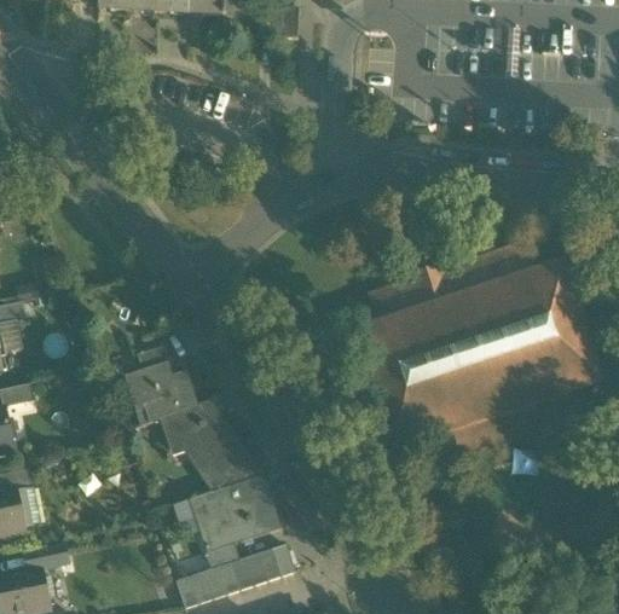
[(129,0),(129,9),(160,10),(160,0),(129,0)]
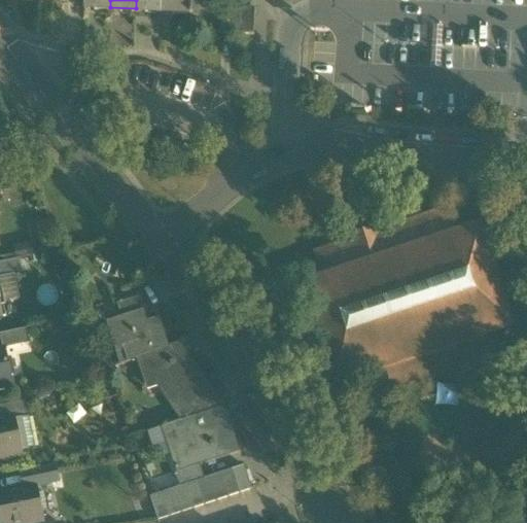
[(136,0),(136,8),(161,9),(162,0),(136,0)]
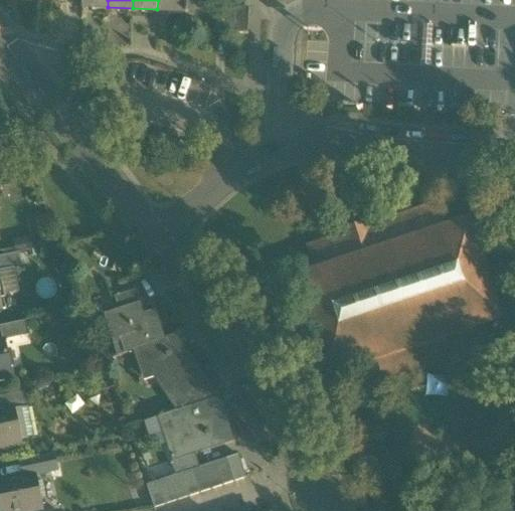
[(158,0),(157,9),(188,11),(189,11),(190,6),(190,3),(188,3),(188,0),(158,0)]
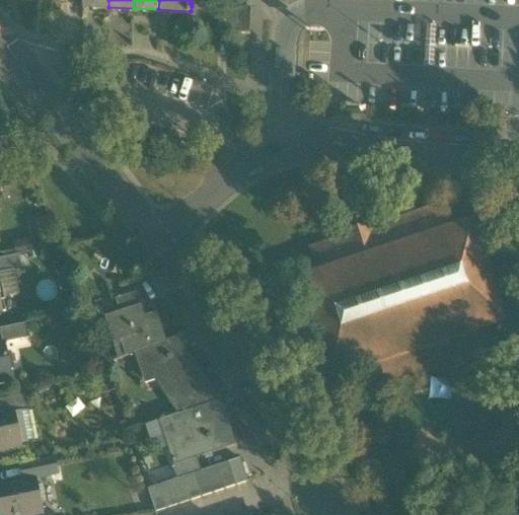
[(217,30),(240,31),(230,6),(218,5),(217,30)]
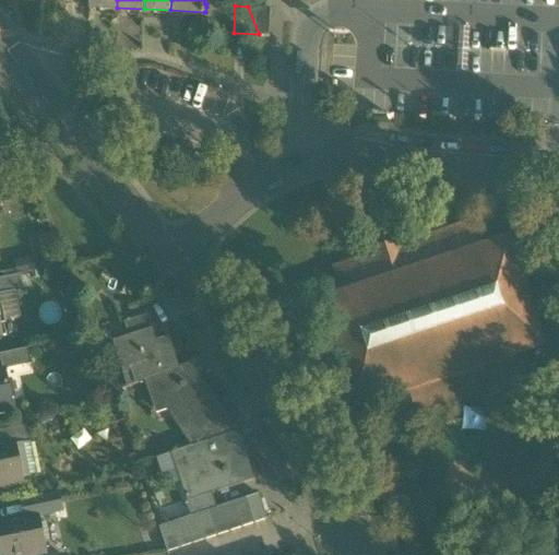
[(259,34),(270,34),(271,8),(248,7),(259,34)]
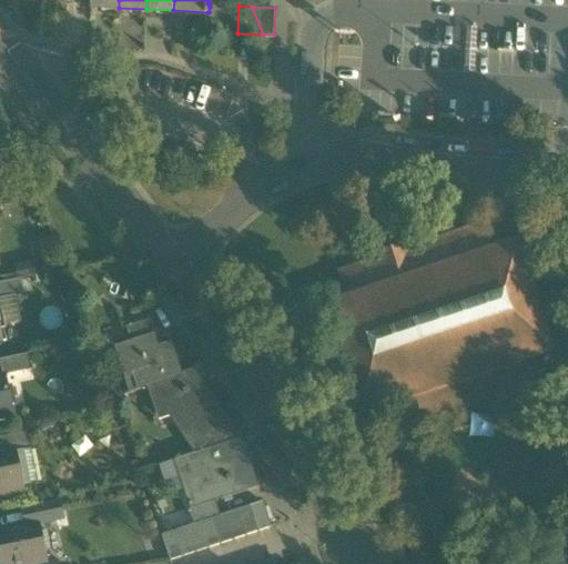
[(527,380),(519,359),(551,349),(516,240),(494,248),(485,221),(389,253),(340,269),(348,295),(326,303),(362,411),(393,400),(401,422),(527,380)]
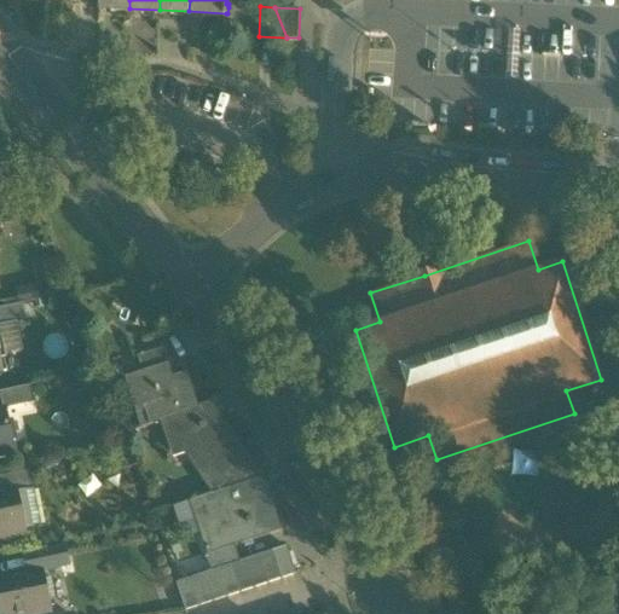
[(18,301),(22,300),(41,296),(38,279),(15,284),(18,301)]
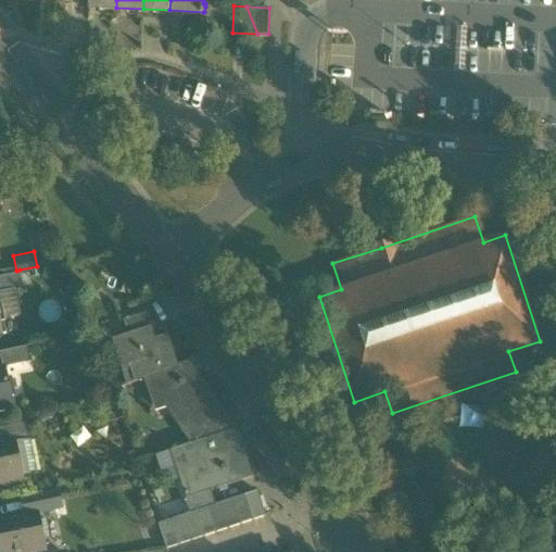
[(0,274),(0,289),(16,286),(23,285),(20,270),(16,271),(0,274)]
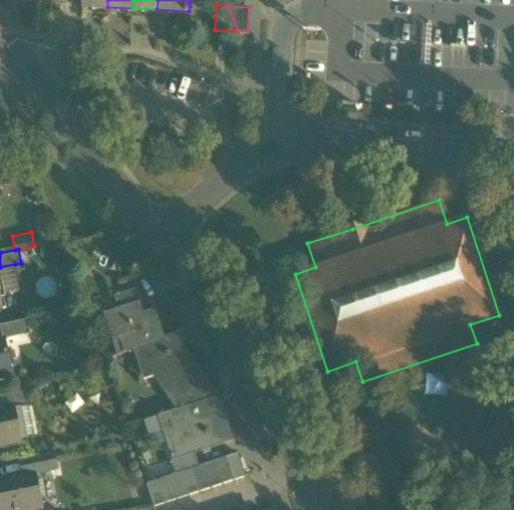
[(0,292),(20,289),(15,264),(0,267),(0,292)]
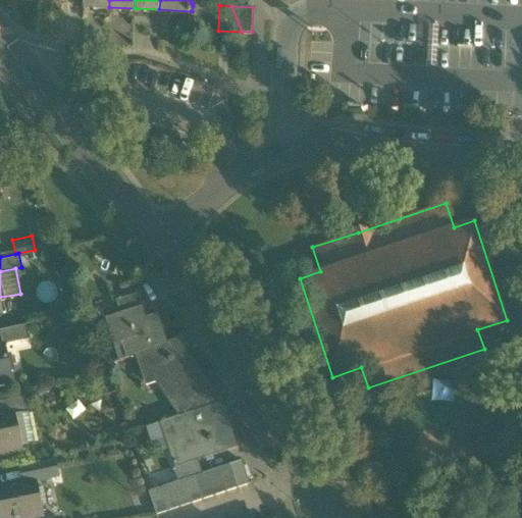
[(115,298),(119,313),(139,307),(139,308),(143,307),(145,306),(140,290),(115,298)]
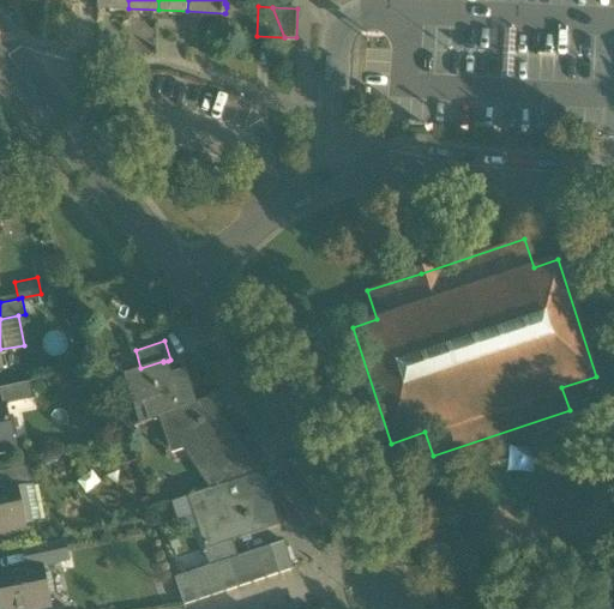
[(148,417),(158,414),(198,401),(186,366),(170,371),(167,372),(163,362),(163,361),(140,368),(126,373),(137,402),(143,401),(148,417)]
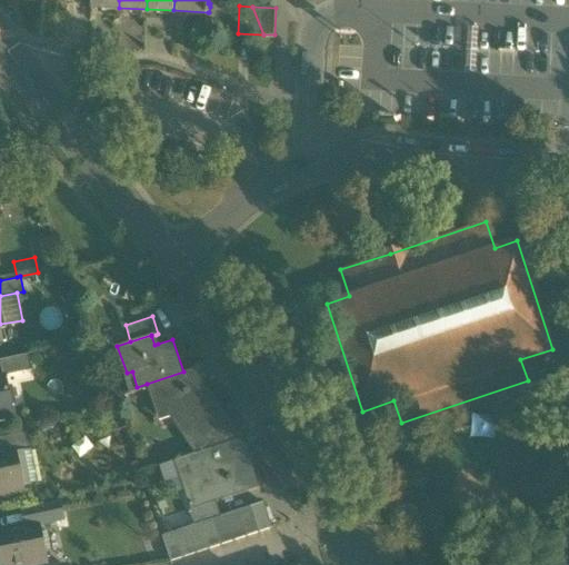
[(0,357),(0,360),(2,373),(32,367),(29,352),(0,357)]
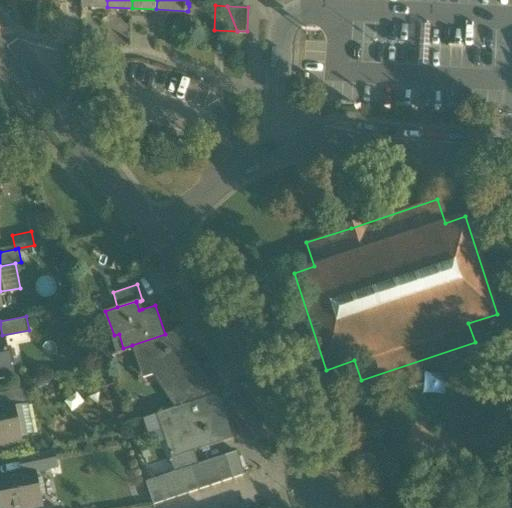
[(172,331),(165,334),(132,345),(140,370),(157,364),(164,373),(158,377),(176,402),(209,379),(183,341),(177,345),(172,331)]
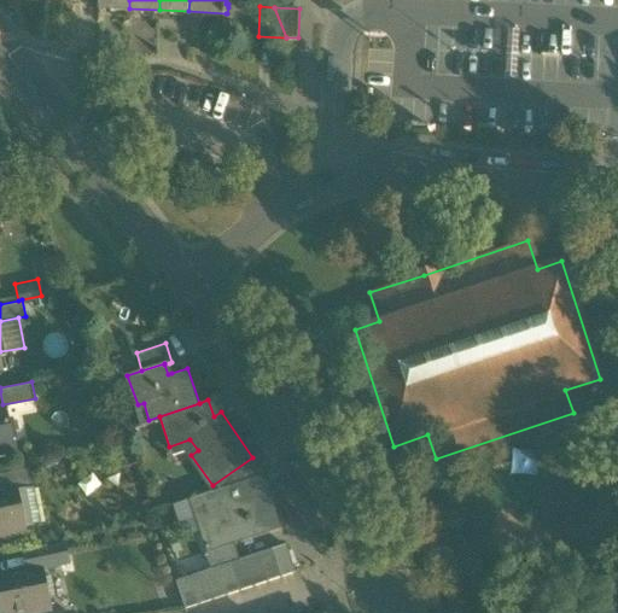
[(0,453),(15,450),(6,408),(0,408),(0,453)]
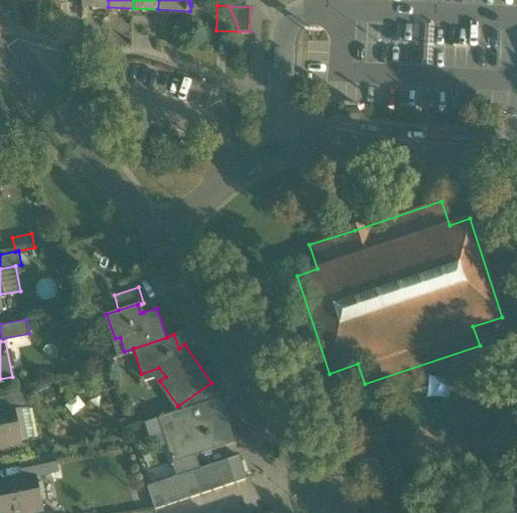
[(178,406),(180,409),(220,396),(211,383),(178,406)]
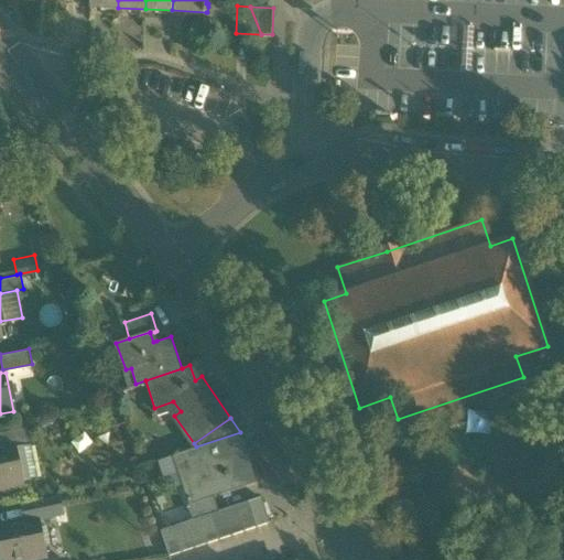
[(0,431),(0,440),(2,450),(17,448),(17,449),(29,447),(29,444),(24,426),(0,431)]
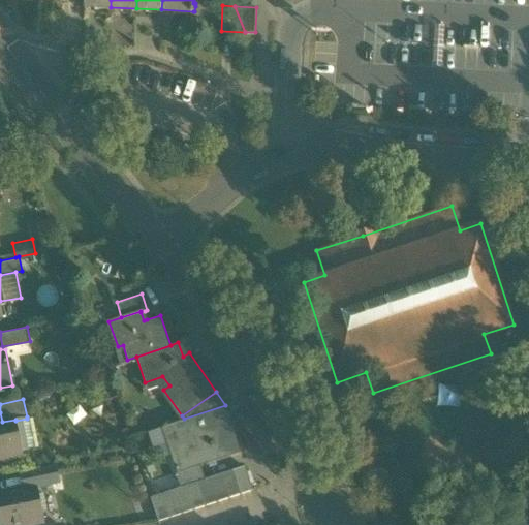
[(178,465),(180,469),(200,463),(241,450),(225,405),(184,419),(172,423),(180,448),(173,450),(174,452),(178,465)]
